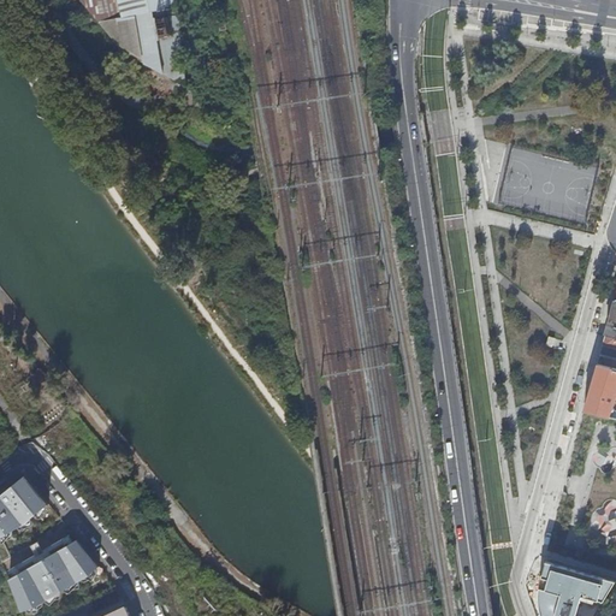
[(84,0),(124,51),(184,88),(173,7),(172,0),(84,0)]
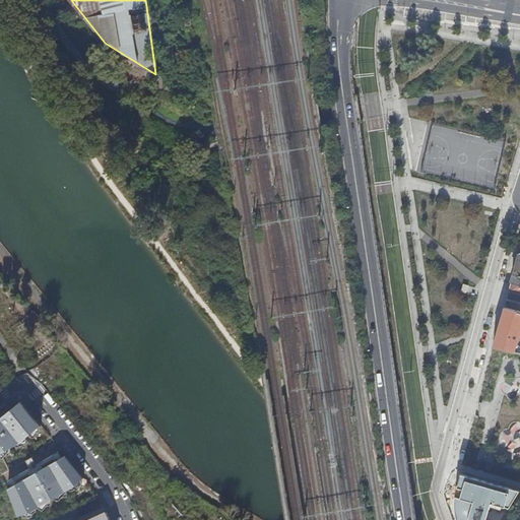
[(515,269),(511,282),(519,283),(519,252),(515,269)]
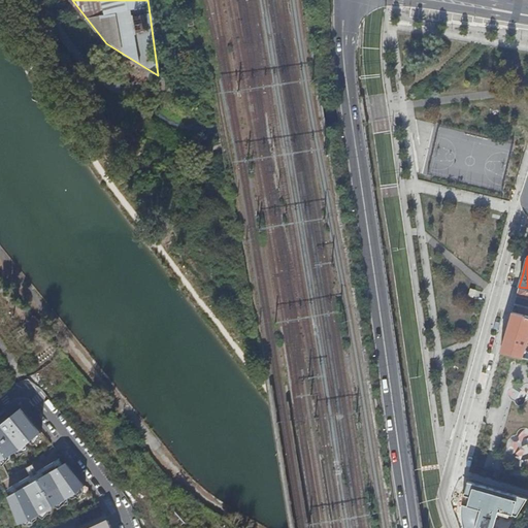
[(517,295),(527,297),(527,288),(519,287),(518,292),(517,295)]
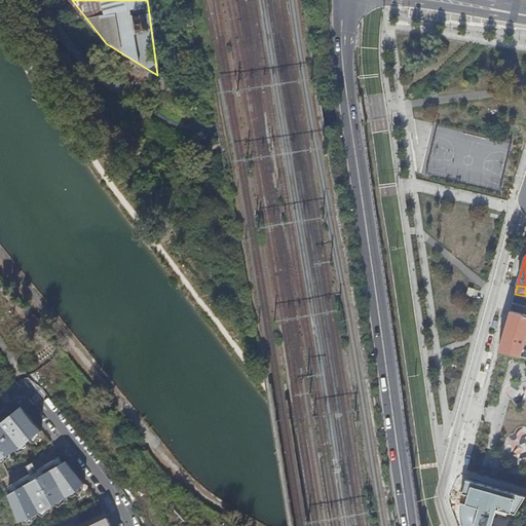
[(506,324),(499,350),(525,357),(525,349),(522,349),(525,339),(525,313),(511,310),(506,324)]
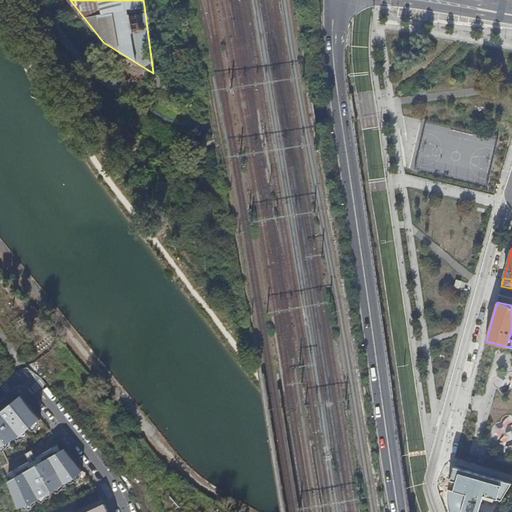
[(478,369),(475,380),(484,383),(485,383),(488,372),(478,369)]
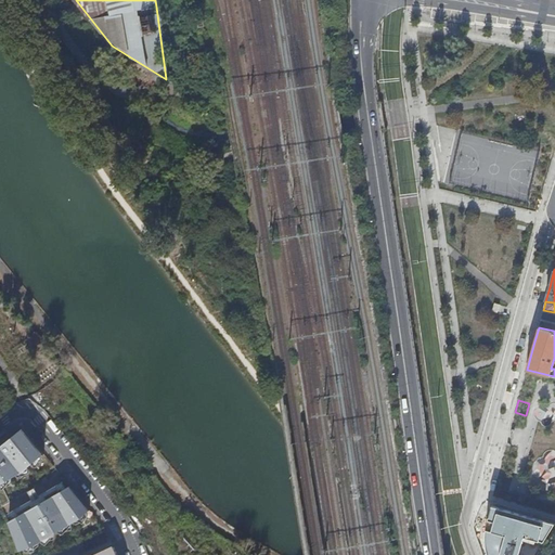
[(0,446),(0,483),(16,475),(15,473),(21,469),(23,472),(31,464),(29,462),(35,457),(37,460),(44,453),(24,427),(0,446)]
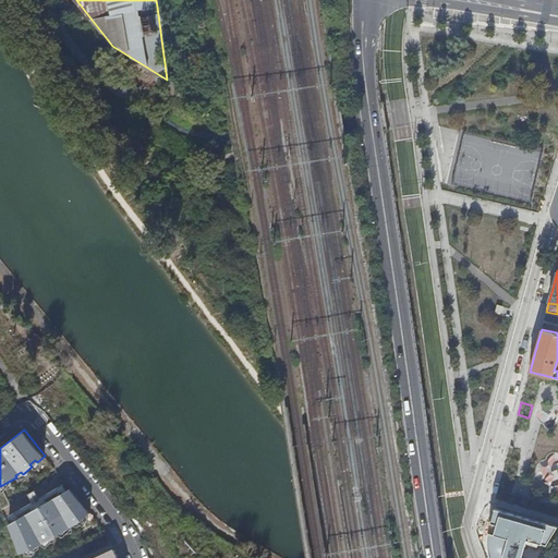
[(85,516),(89,510),(71,488),(9,523),(20,554),(26,550),(27,549),(34,545),(36,547),(43,543),(40,541),(46,537),(49,538),(63,531),(63,526),(69,523),(70,526),(76,522),(75,519),(82,516),(85,516)]
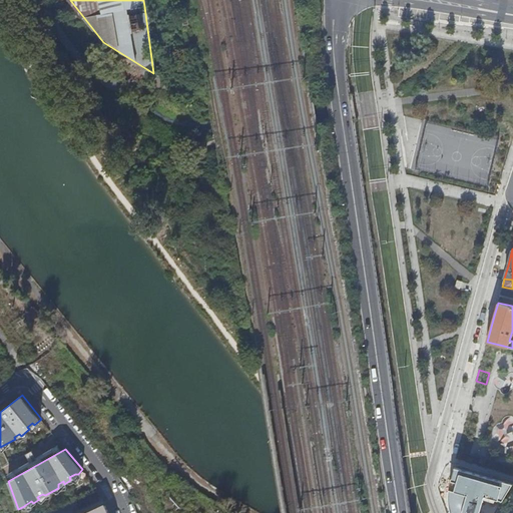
[(179,482),(174,476),(167,468),(162,472),(174,486),(179,482)]
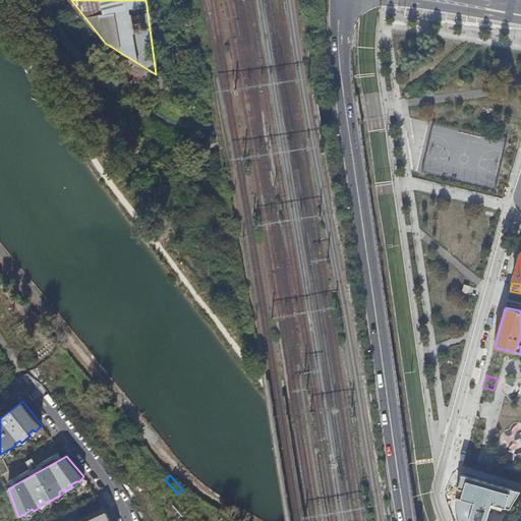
[(486,520),(491,506),(510,511),(520,493),(520,491),(461,475),(457,486),(455,499),(455,508),(456,518),(457,520),(486,520)]
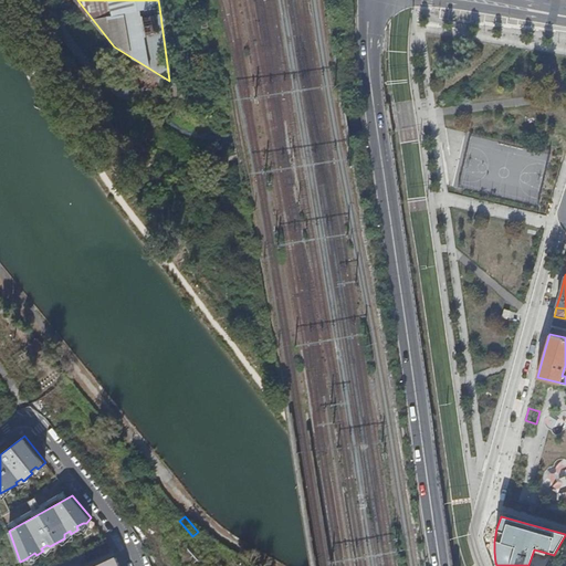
[(88,565),(121,565),(116,556),(115,554),(88,565)]
